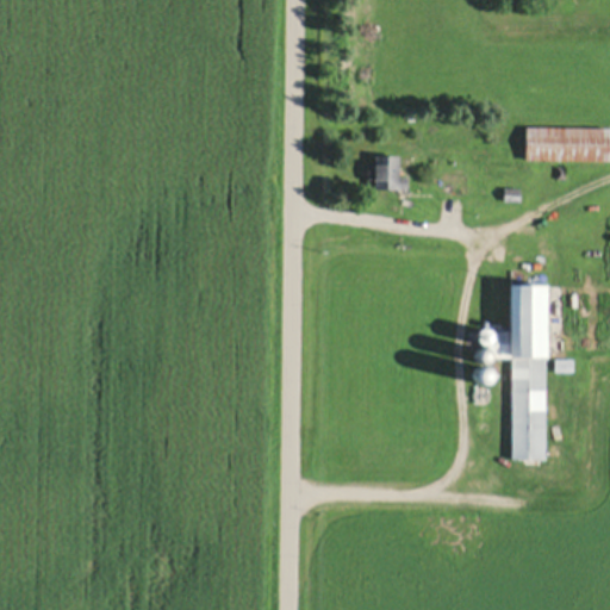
[(609,125),(609,159),(526,157),(527,125),(609,125)]
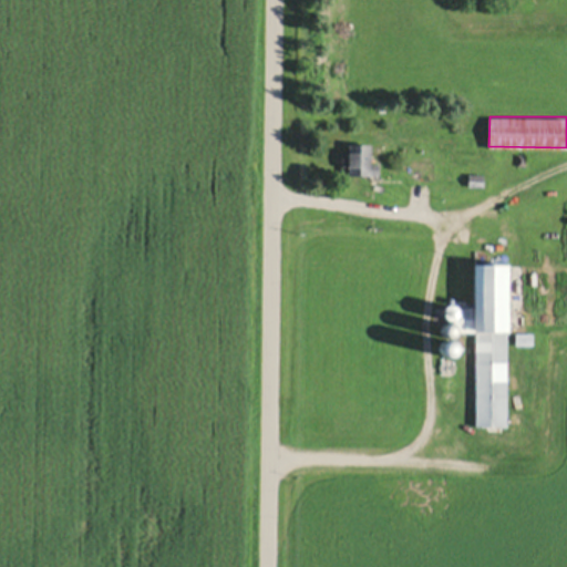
[(371,143),(371,161),(379,161),(379,172),(349,173),(349,164),(342,164),(342,150),(348,150),(348,143),(371,143)]
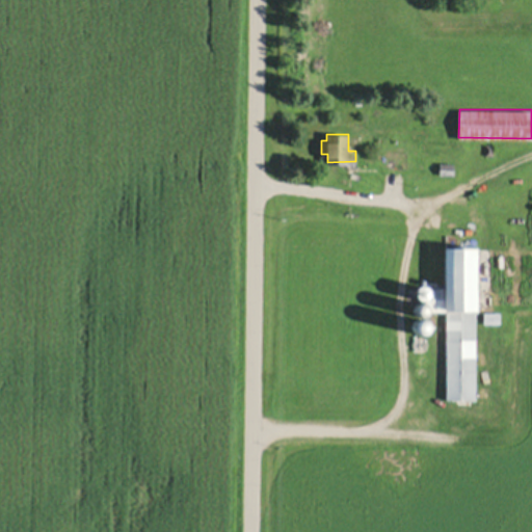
[(494,143),(494,153),(485,153),(486,142),(494,143)]
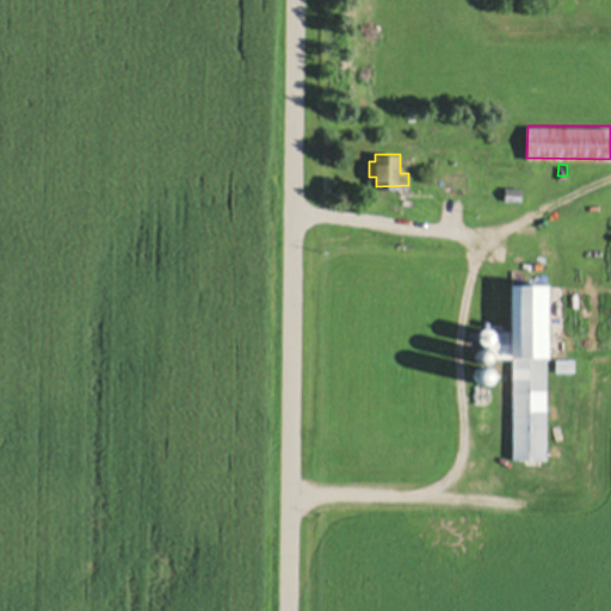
[(522,186),(522,199),(505,198),(506,185),(522,186)]
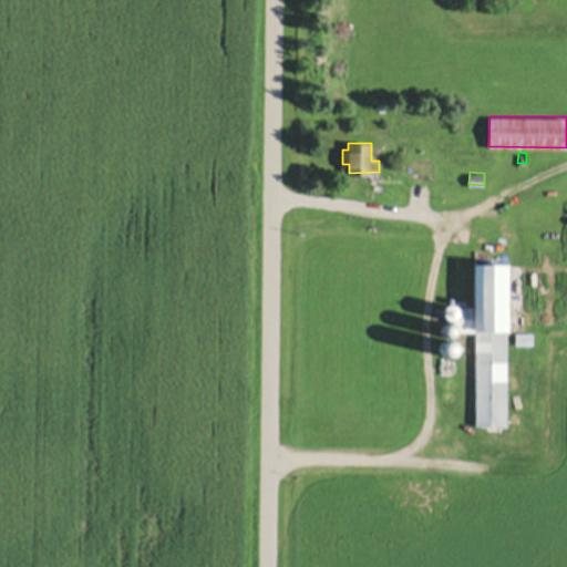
[(506,263),(506,422),(474,422),(474,327),(455,327),(455,318),(454,319),(453,320),(452,320),(451,321),(449,321),(447,321),(446,320),(445,320),(444,319),(443,318),(442,317),(441,316),(441,315),(441,312),(441,311),(441,310),(442,309),(443,308),(444,307),(445,306),(446,305),(447,305),(449,305),(451,305),(452,305),(453,306),(454,307),(455,308),(455,302),(474,302),(474,264),(506,263)]
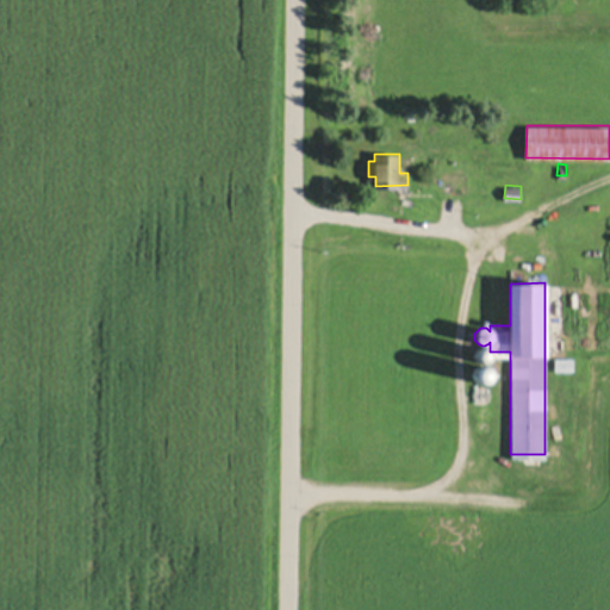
[(481,347),(483,347),(485,347),(486,348),(487,348),(489,349),(489,350),(490,352),(490,354),(490,355),(490,356),(490,358),(489,359),(489,360),(487,361),(486,362),(485,363),(483,363),(481,363),(480,363),(479,363),(478,362),(477,361),(475,361),(474,359),(473,358),(473,356),(473,355),(473,354),(473,352),(474,350),(475,349),(477,348),(478,348),(479,347),(480,347),(481,347)]
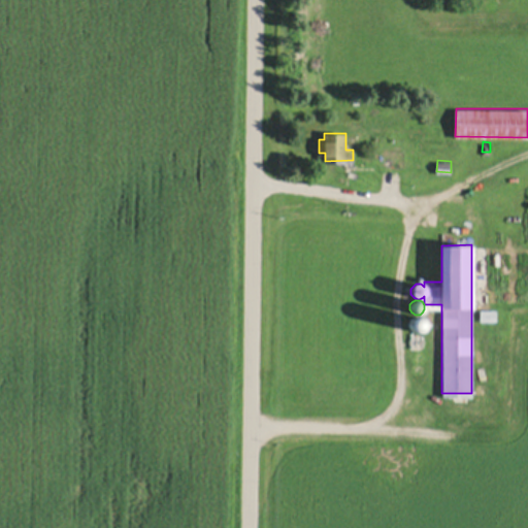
[(498,320),(483,320),(483,309),(498,309),(498,320)]
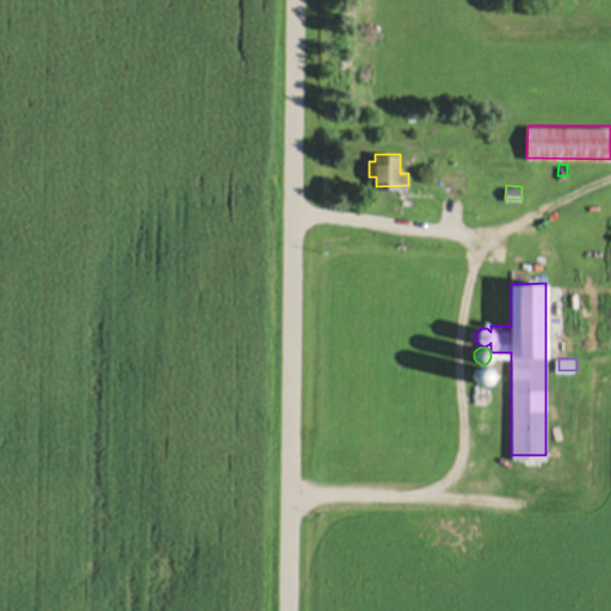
[(482,380),(485,380),(486,380),(487,381),(488,382),(489,383),(491,384),(492,386),(492,388),(492,389),(492,390),(492,393),(491,394),(489,395),(488,396),(487,397),(486,397),(485,399),(482,399),(481,399),(479,397),(477,397),(476,396),(475,395),(474,394),(474,393),(473,390),(473,389),(473,388),(474,386),(474,384),(475,383),(476,382),(477,381),(479,380),(481,380),(482,380)]
